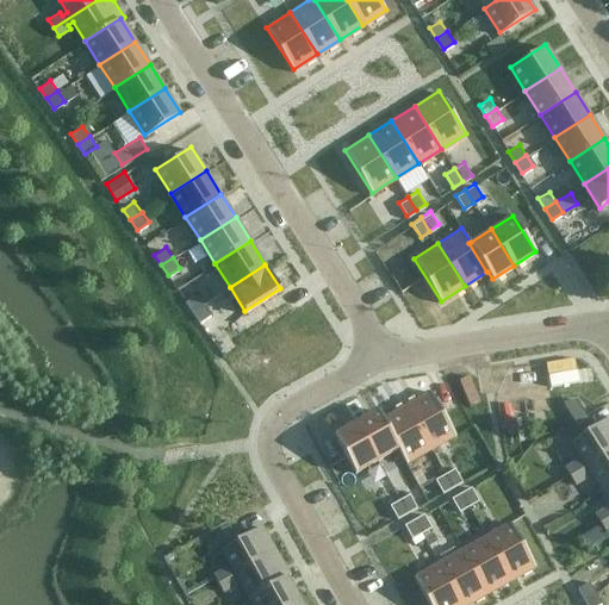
[(193,310),(204,303),(197,292),(186,300),(193,310)]
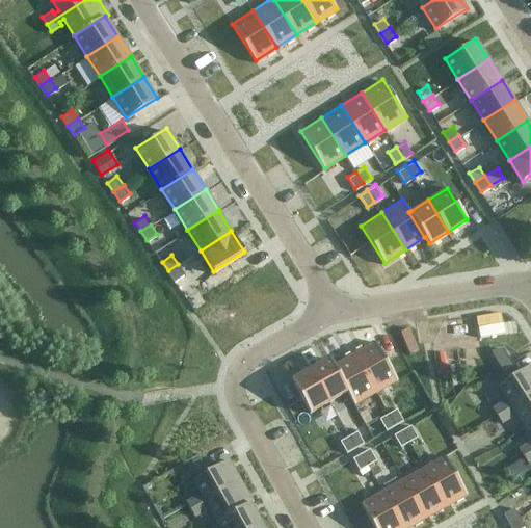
[(178,264),(168,270),(175,280),(184,273),(178,264)]
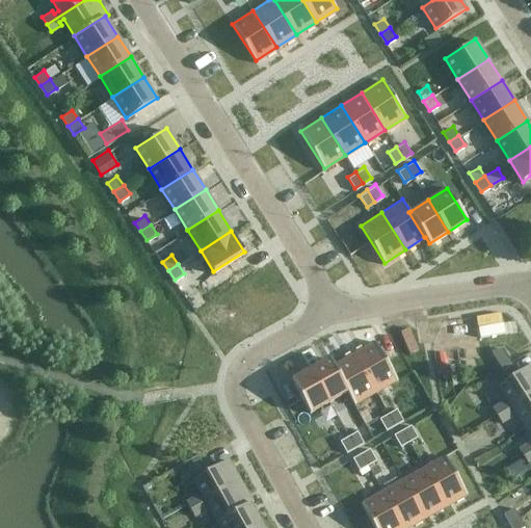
[(375,340),(351,353),(373,392),(397,378),(375,340)]
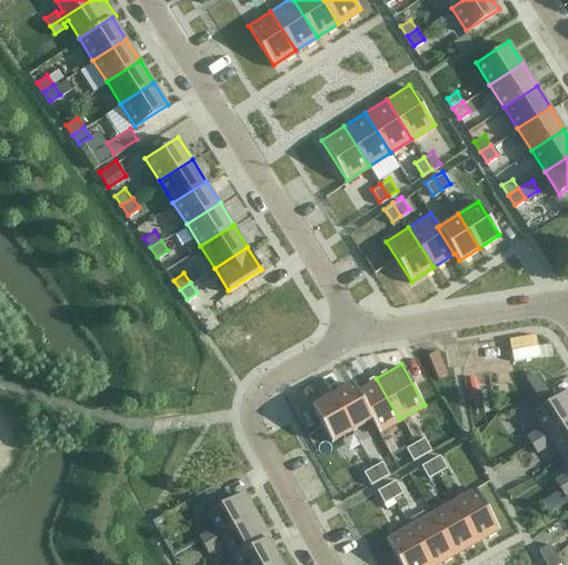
[(538,370),(526,373),(526,376),(538,396),(549,388),(538,370)]
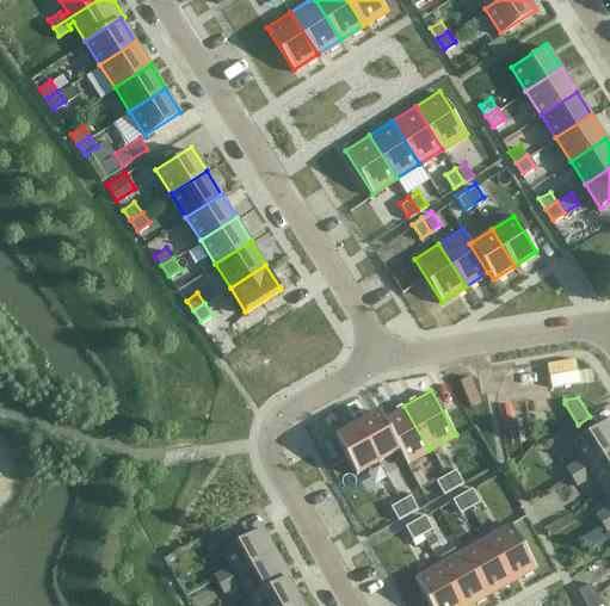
[(383,418),(382,418),(399,447),(398,447),(406,463),(429,450),(404,406),(383,418)]
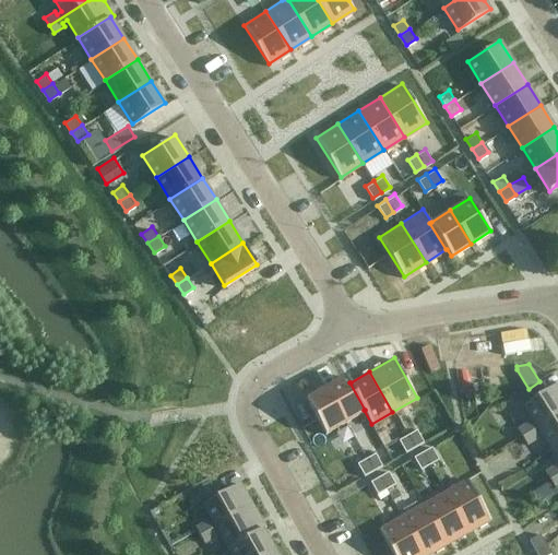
[(346,375),(325,387),(345,421),(364,410),(365,410),(349,382),(351,382),(346,375)]
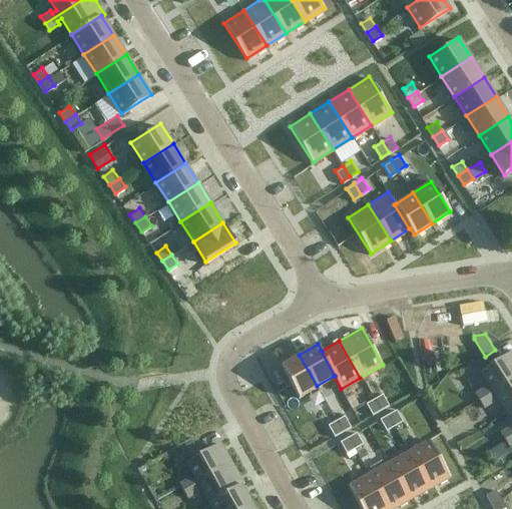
[(479,399),(511,377),(511,349),(480,370),(491,386),(487,388),(485,385),(475,392),(479,399)]
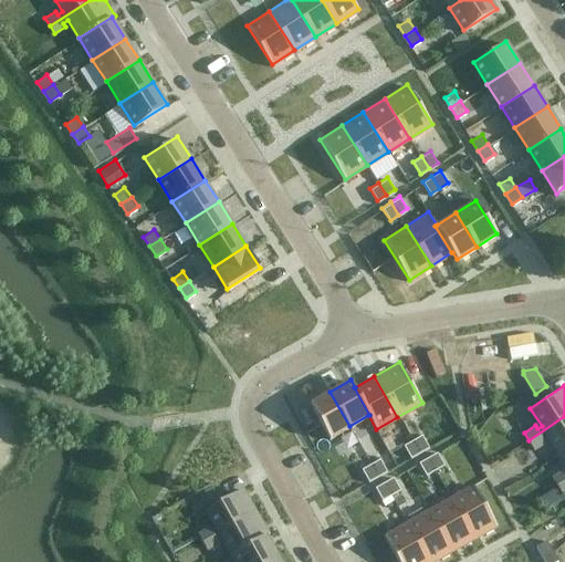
[(330,392),(310,403),(328,438),(349,426),(330,392)]
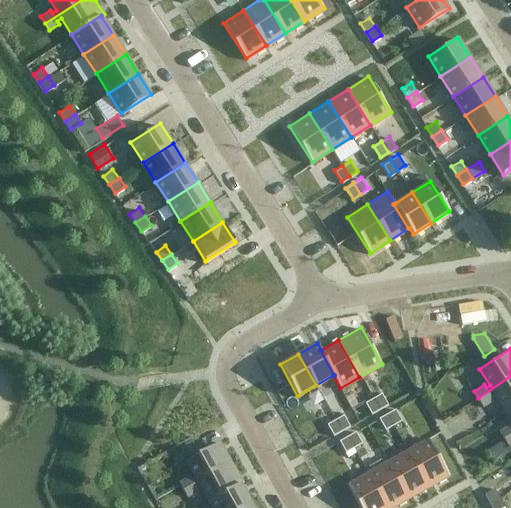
[(505,408),(510,404),(510,376),(478,398),(483,405),(493,398),(491,395),(495,393),(505,408)]
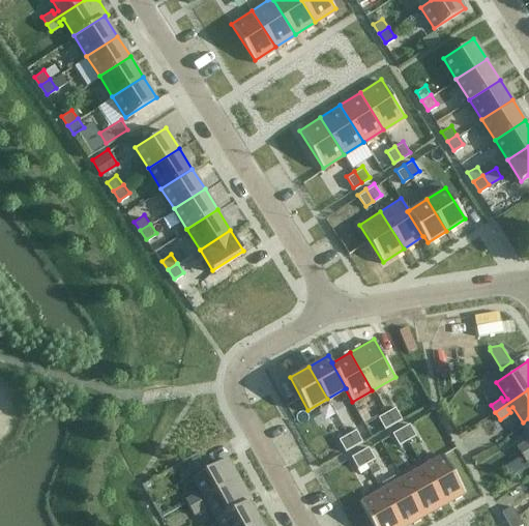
[(394,406),(386,410),(392,422),(401,417),(394,406)]
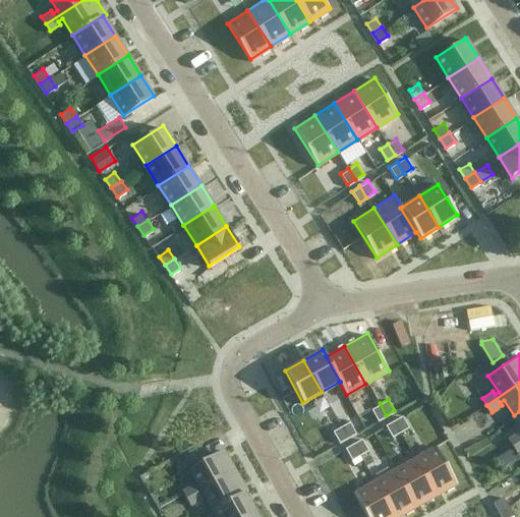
[(380,403),(371,408),(378,419),(386,415),(380,403)]
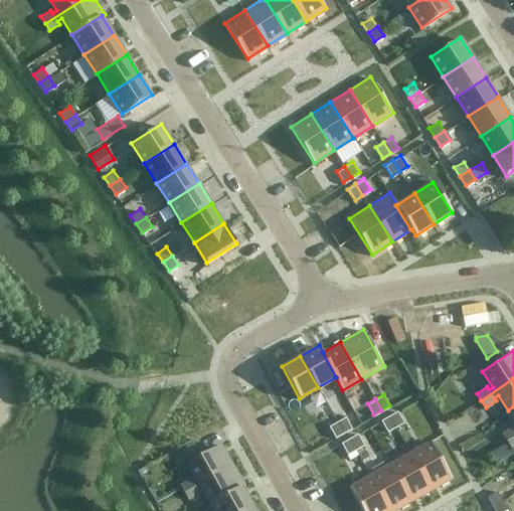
[(506,440),(513,434),(513,406),(508,410),(513,419),(513,429),(512,426),(502,433),(506,440)]
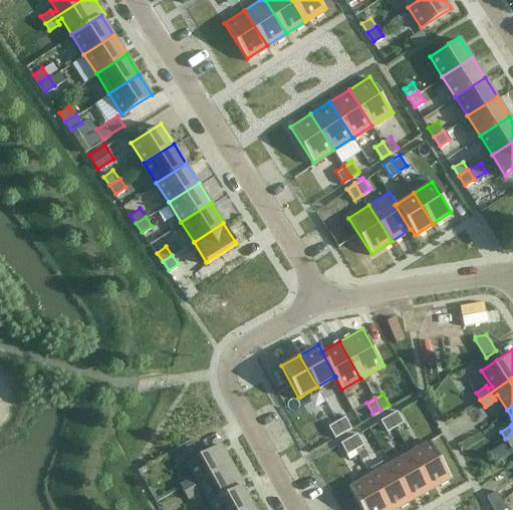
[(397,410),(388,414),(395,425),(403,421),(397,410)]
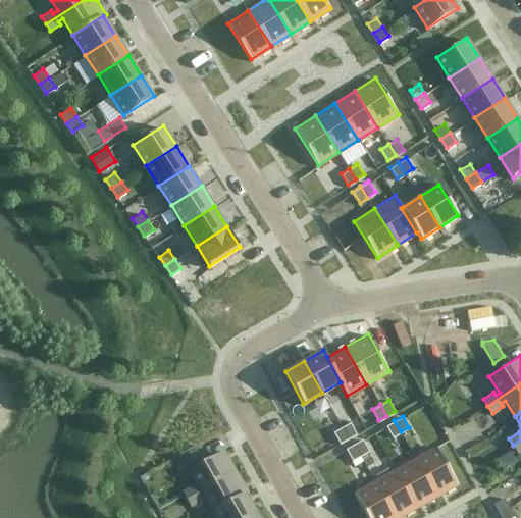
[(394,420),(385,425),(393,436),(401,431),(394,420)]
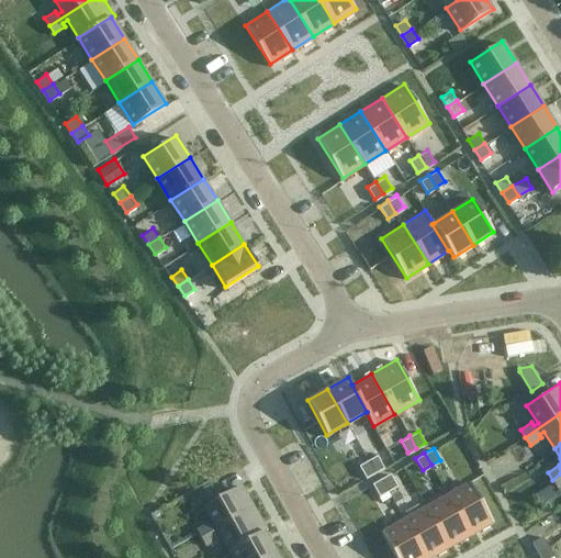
[(377,454),(368,459),(374,471),(383,467),(377,454)]
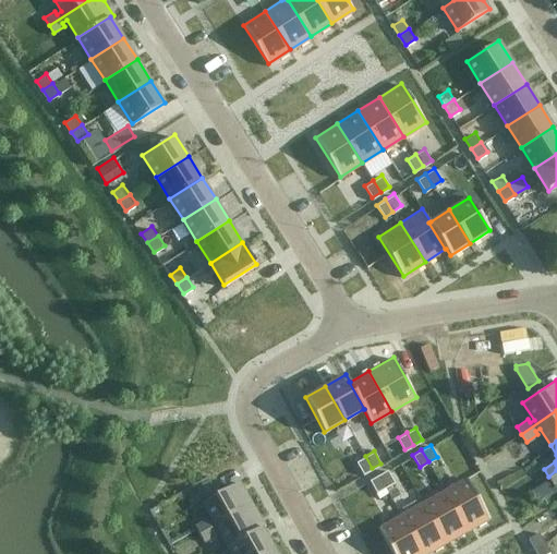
[(365,456),(356,461),(363,473),(372,468),(365,456)]
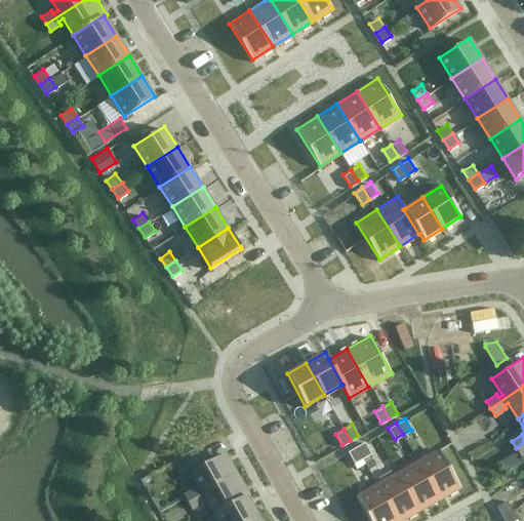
[(364,441),(356,446),(362,457),(371,452),(364,441)]
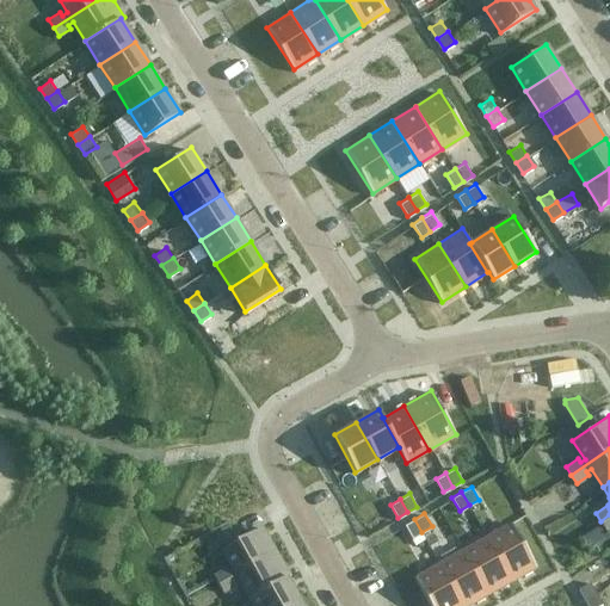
[(414,519),(405,524),(412,538),(421,532),(414,519)]
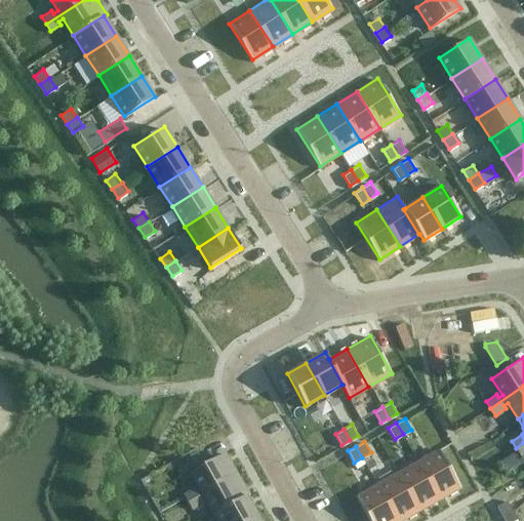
[(439,448),(417,461),(439,498),(460,486),(439,448)]
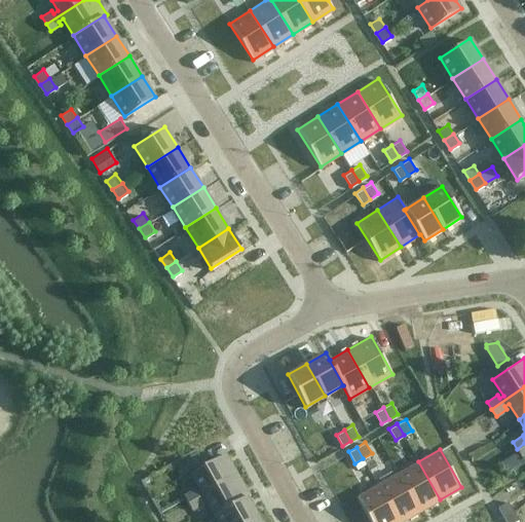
[(508,455),(498,461),(505,473),(509,472),(524,461),(517,450),(508,455)]
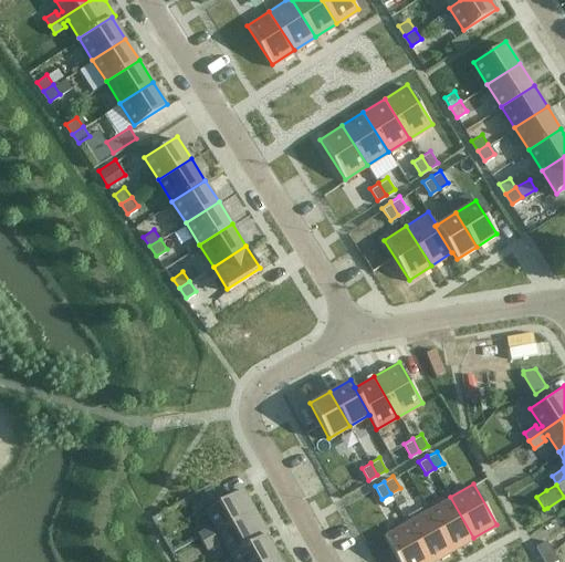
[(212,486),(199,492),(205,501),(217,495),(212,486)]
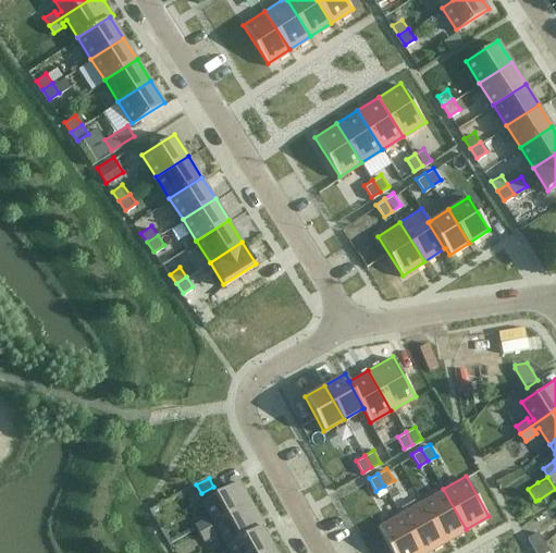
[(199,531),(251,502),(238,479),(202,500),(212,517),(208,520),(207,517),(195,524),(199,531)]
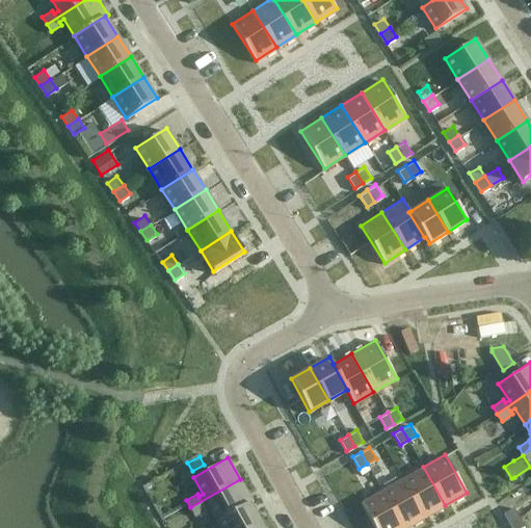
[(423,467),(402,478),(424,517),(426,516),(445,505),(423,467)]
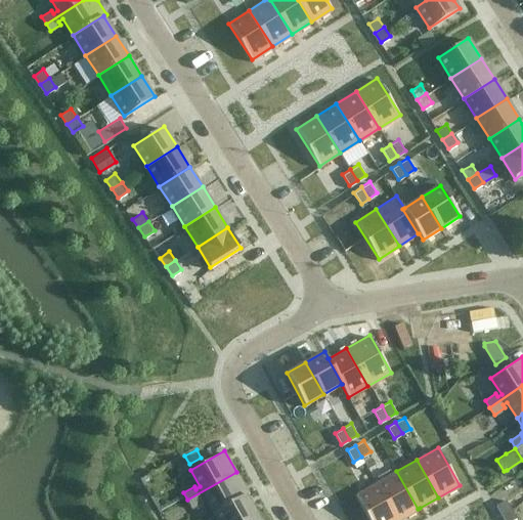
[(396,471),(376,482),(397,519),(418,509),(396,471)]
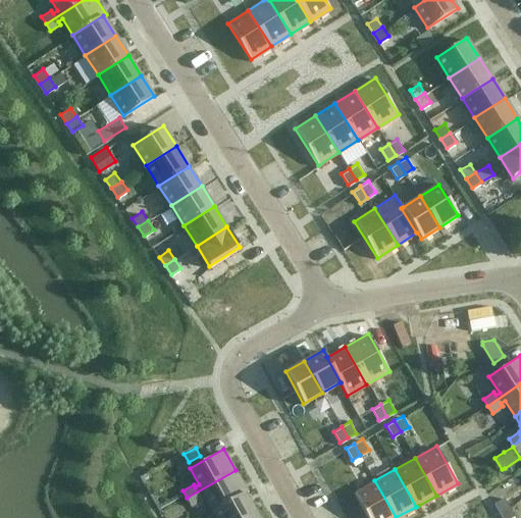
[(245,493),(248,491),(236,470),(187,498),(191,505),(202,499),(200,496),(204,494),(213,510),(245,493)]
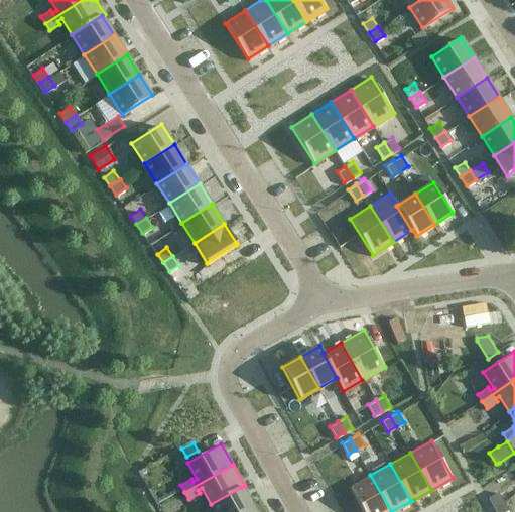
[(391,511),(370,475),(350,487),(363,511),(391,511)]
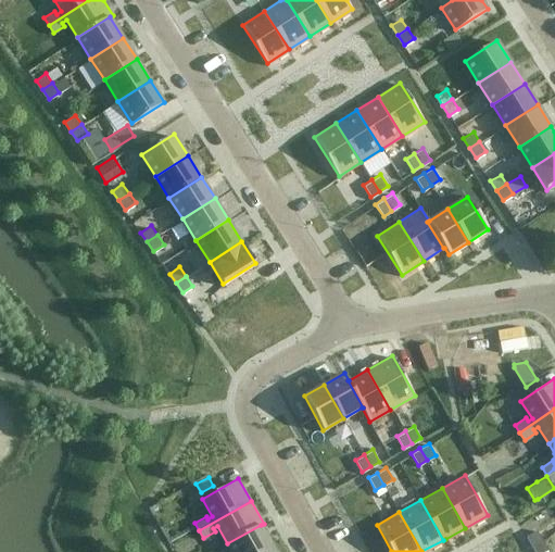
[(263,551),(273,547),(261,525),(227,543),(231,551),(263,551)]
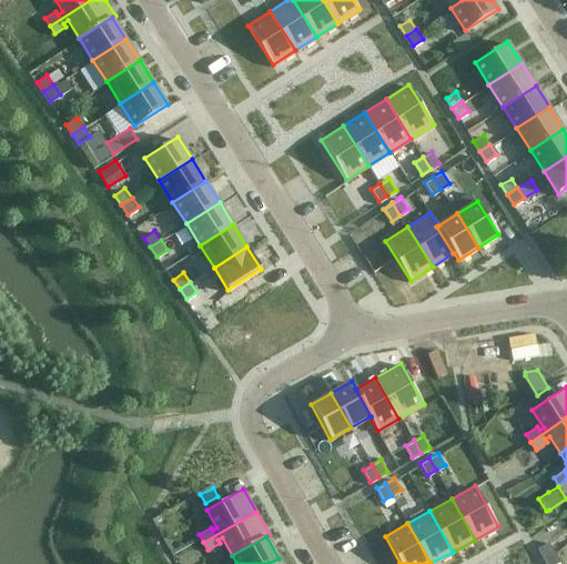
[(544,556),(554,551),(548,541),(537,546),(544,556)]
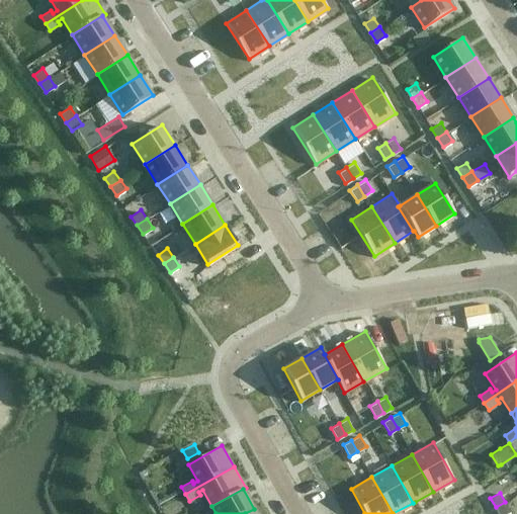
[(505,502),(496,507),(499,513),(505,513),(510,511),(505,502)]
